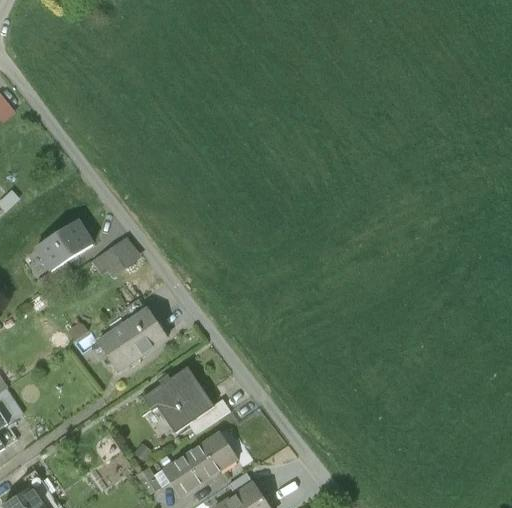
[(0,92),(0,118),(2,121),(15,111),(0,92)]
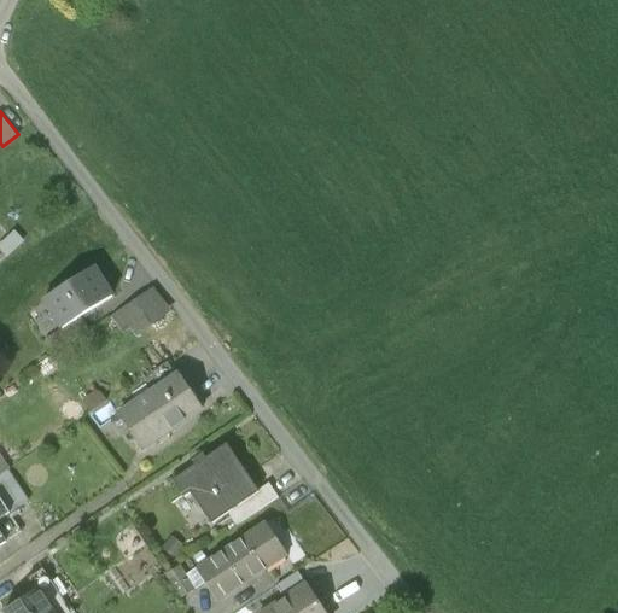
[(0,260),(21,241),(7,228),(0,235),(4,239),(0,243),(0,260)]
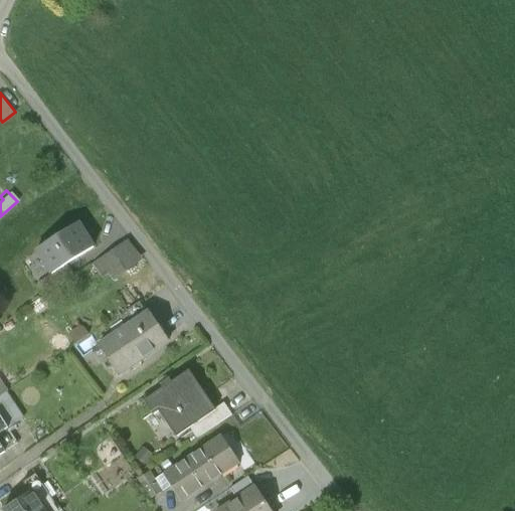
[(94,244),(78,220),(36,246),(51,271),(66,261),(94,244)]
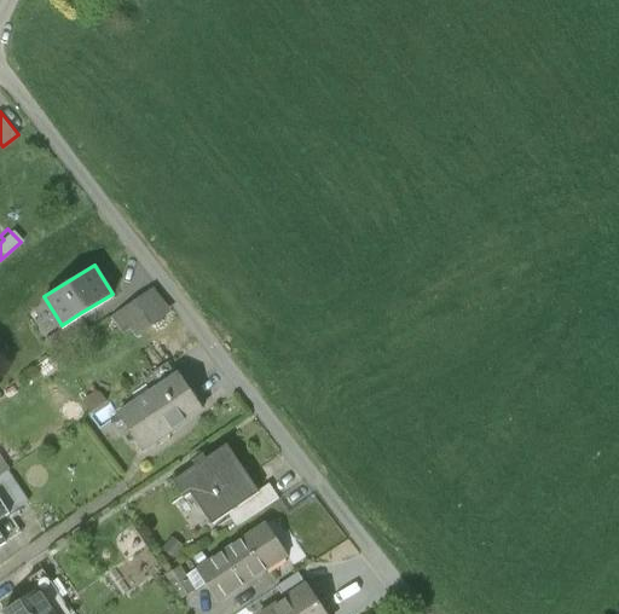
[(154,284),(113,313),(123,328),(128,325),(136,335),(172,310),(154,284)]
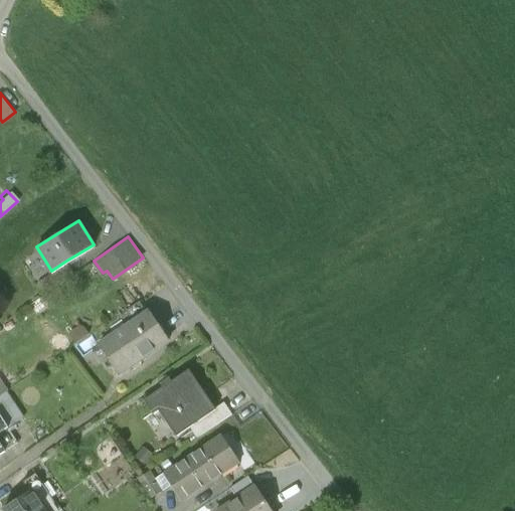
[(73,272),(66,261),(51,271),(37,280),(44,290),(73,272)]
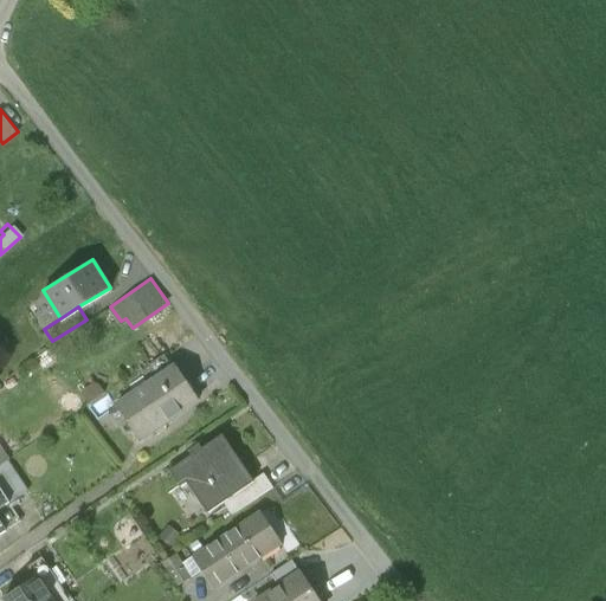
[(139,387),(172,364),(165,354),(131,376),(139,387)]
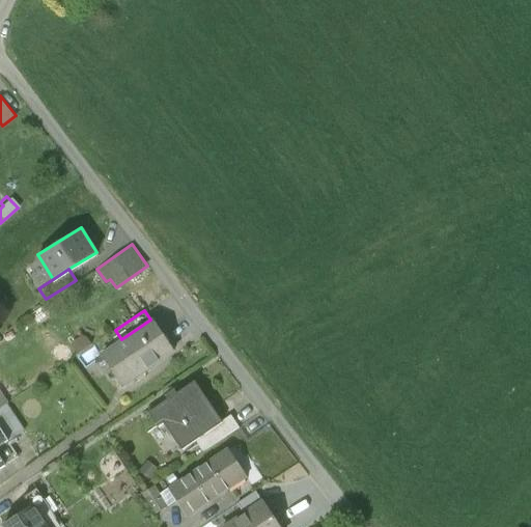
[(121,339),(102,353),(123,384),(174,350),(154,319),(150,320),(121,339)]
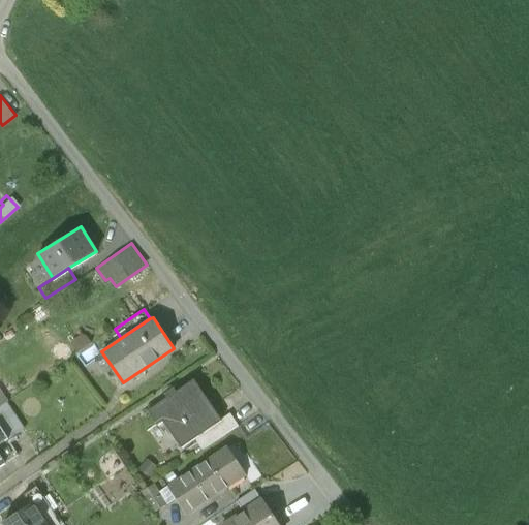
[(220,418),(193,378),(148,409),(157,423),(162,419),(180,445),(194,436),(220,419),(220,418)]
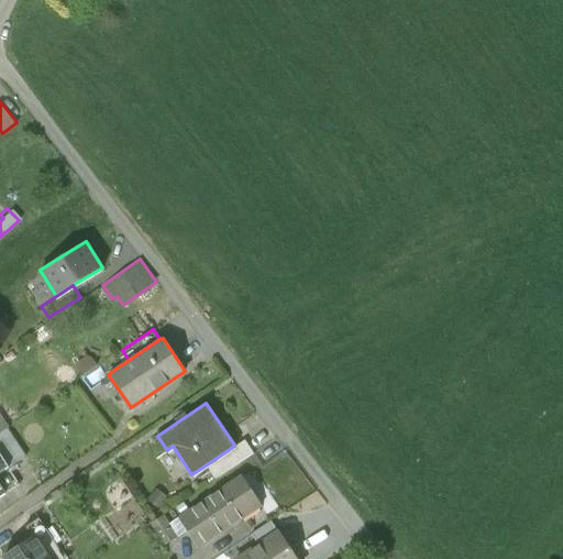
[(10,425),(0,409),(0,431),(8,427),(10,425)]
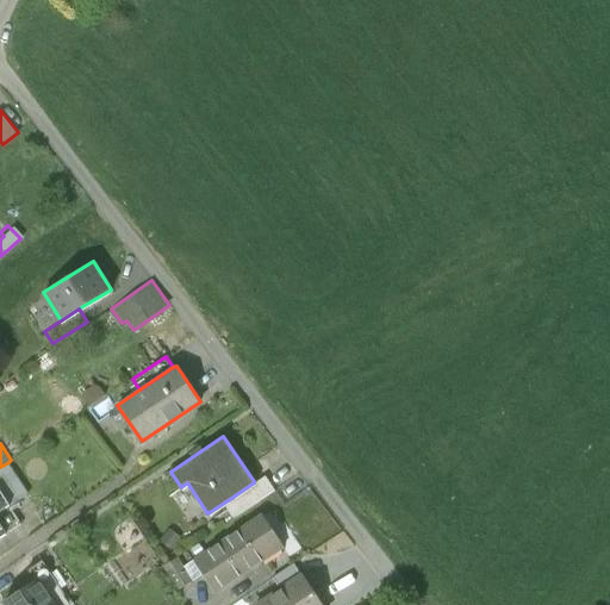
[(27,491),(8,462),(0,467),(0,493),(7,505),(27,491)]
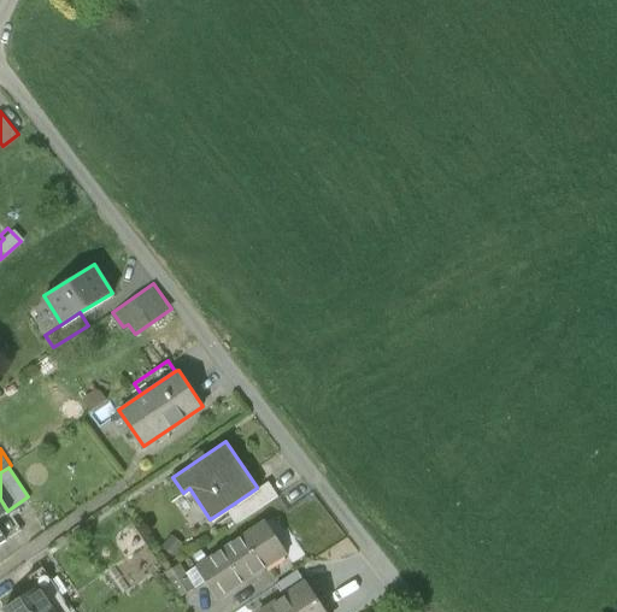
[(257,488),(227,508),(235,521),(276,494),(266,480),(257,487),(257,488)]
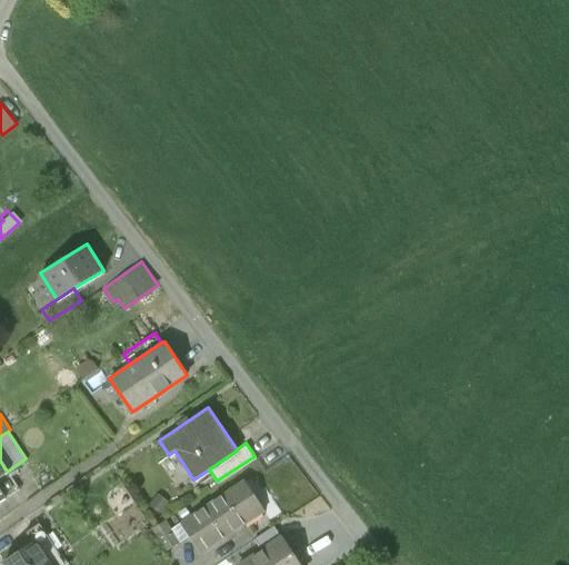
[(0,461),(0,489),(3,495),(17,486),(7,472),(0,461)]
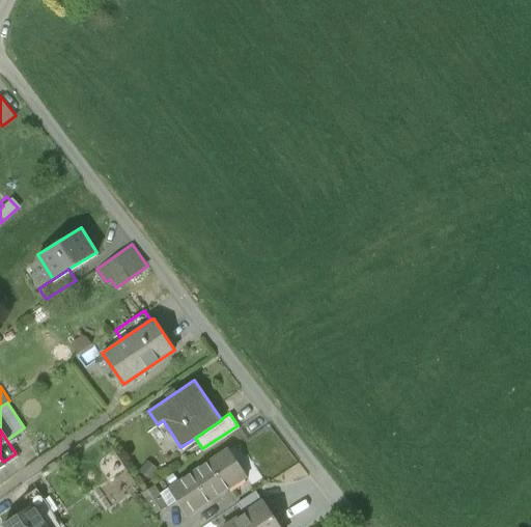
[(229,447),(169,488),(187,515),(229,487),(227,486),(244,474),(245,476),(247,475),(229,447)]
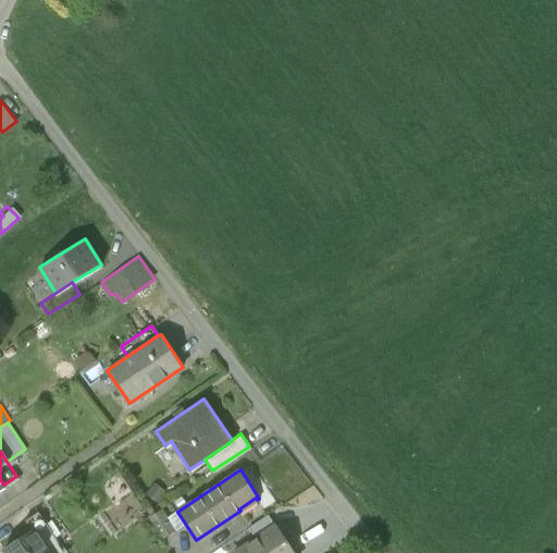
[(268,514),(249,526),(256,537),(274,524),(268,514)]
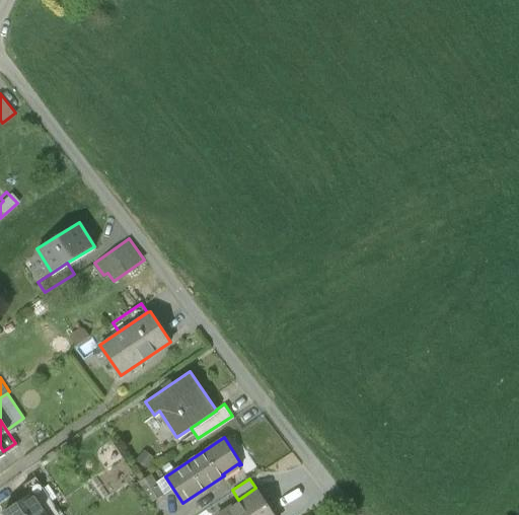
[(58,514),(40,488),(3,511),(5,514),(58,514)]
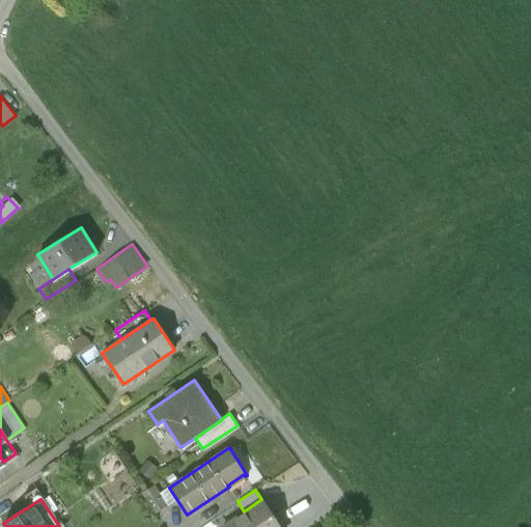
[(244,511),(222,526),(280,526),(261,499),(244,511)]
